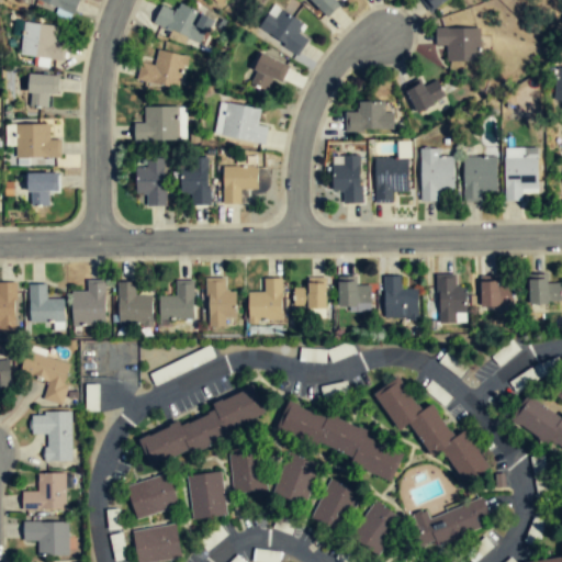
[(74,15),(78,0),(32,0),(32,2),(74,15)]
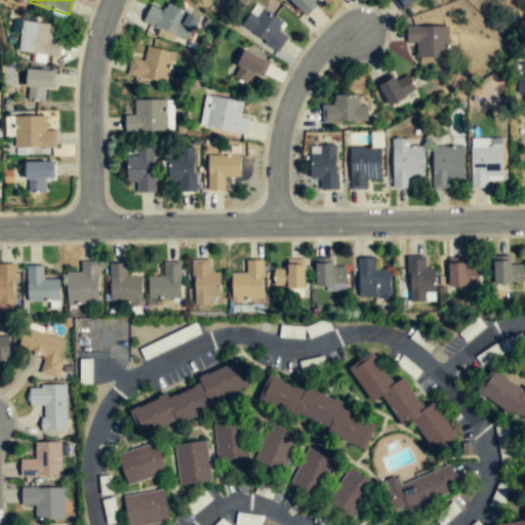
[(323,0),(287,0),(300,17),(323,0)]
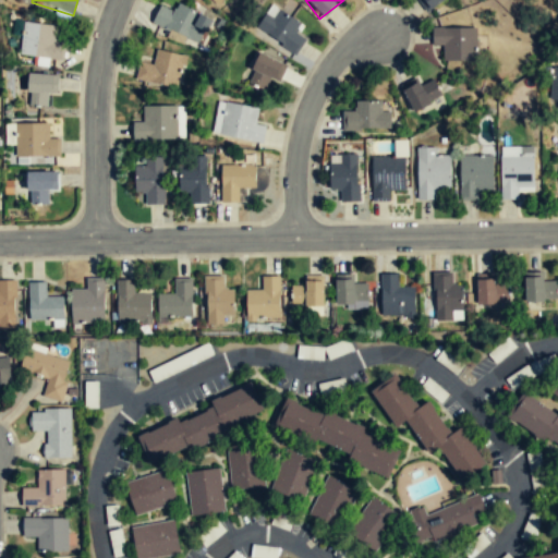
[(416,0),(415,1),(429,15),(445,0),(416,0)]
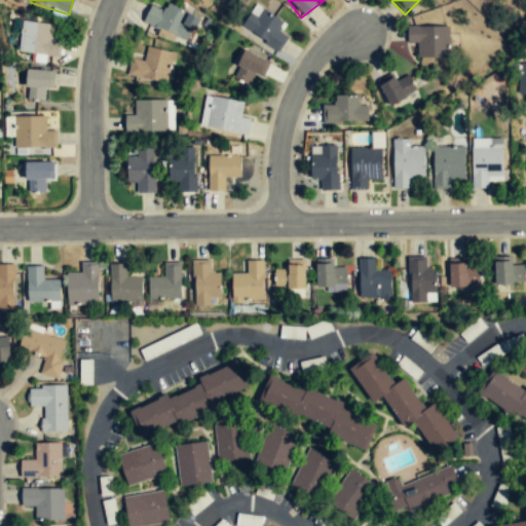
[(189,42),(198,17),(166,4),(163,11),(150,6),(143,24),(189,42)]
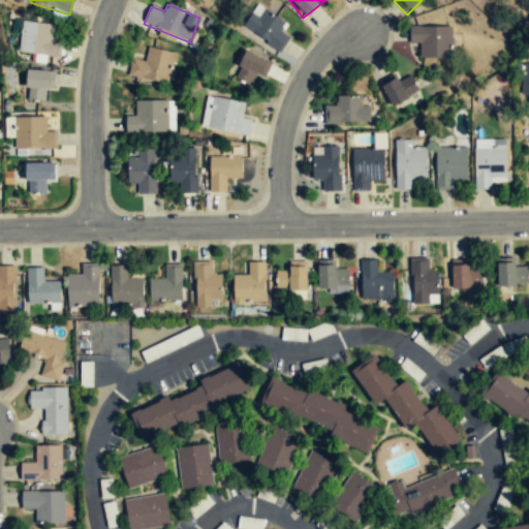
[(258,7),(244,30),(281,52),(289,37),(280,32),(285,23),(258,7)]
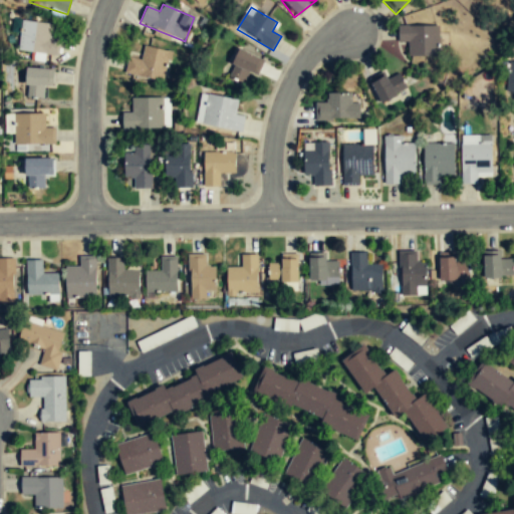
[(19,21),(17,52),(53,55),(56,24),(19,21)]
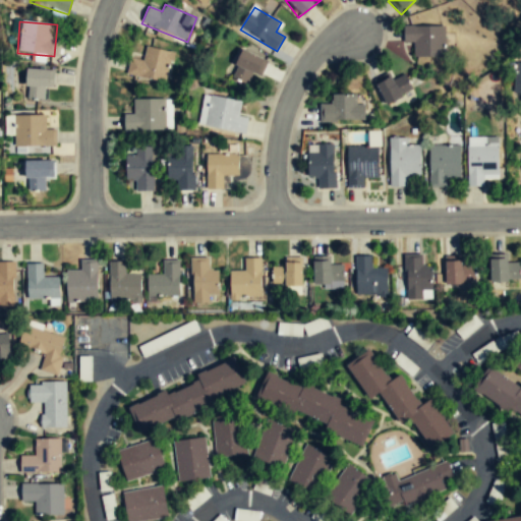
[(444,58),(444,27),(402,27),(402,45),(413,45),(413,58),(444,58)]
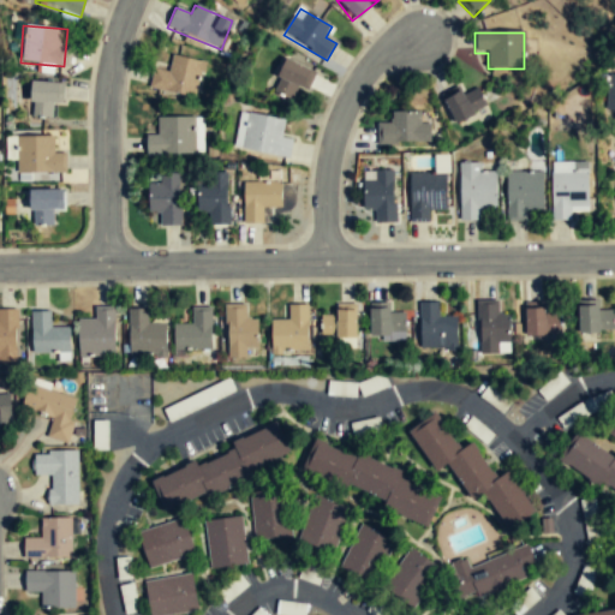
[(153,70),(149,90),(197,99),(204,63),(171,57),(168,73),(153,70)]
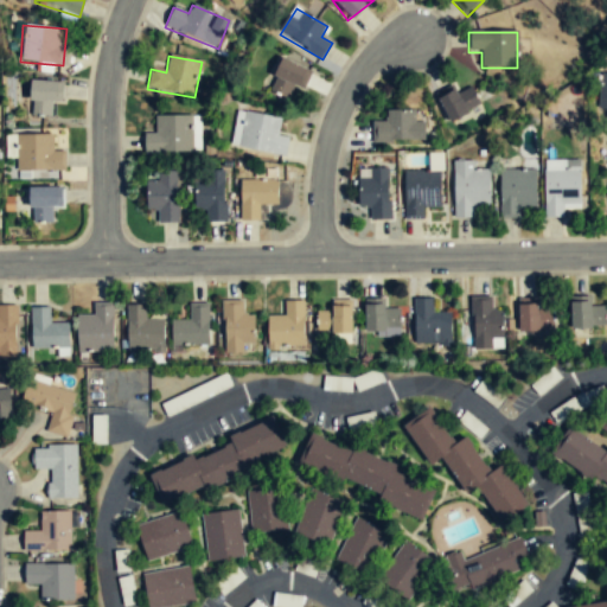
[(306,68),(280,59),(268,93),(295,101),(306,68)]
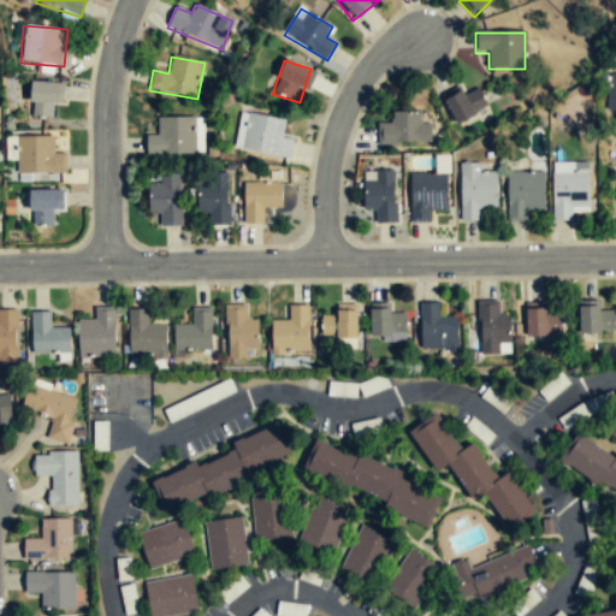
[(615,73),(610,73),(605,111),(615,111),(615,73)]
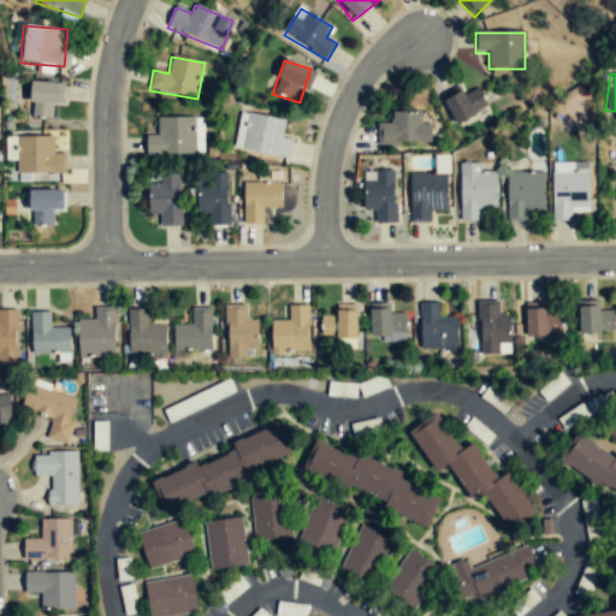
[(64,84),(30,84),(30,120),(53,120),(53,105),(64,105),(64,84)]
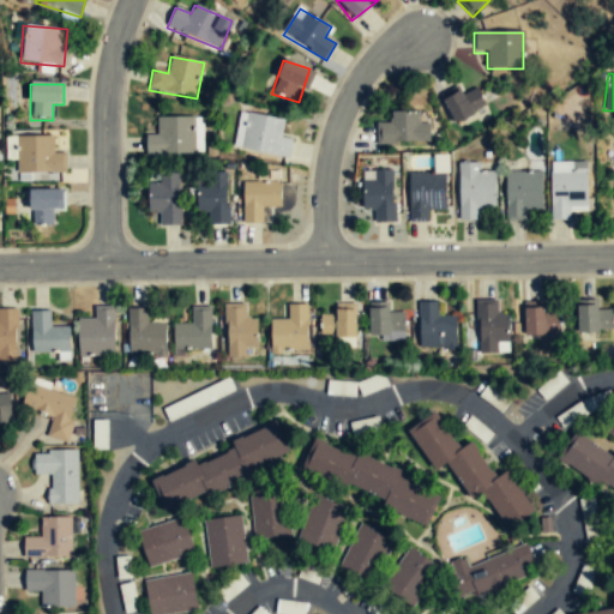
[(486,113),(479,88),(444,97),(451,122),(486,113)]
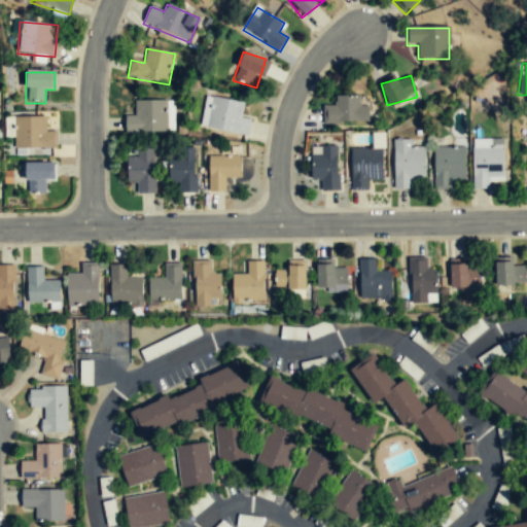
[(335,97),(336,106),(322,106),(323,125),(367,123),(367,106),(361,107),(360,96),(335,97)]
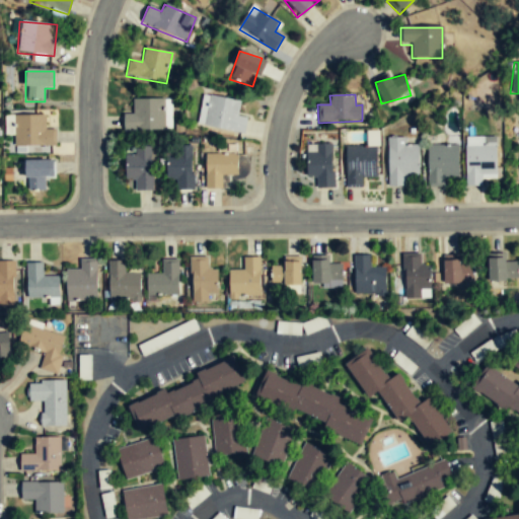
[(239,101),(207,95),(201,127),(243,134),(246,118),(237,117),(239,101)]
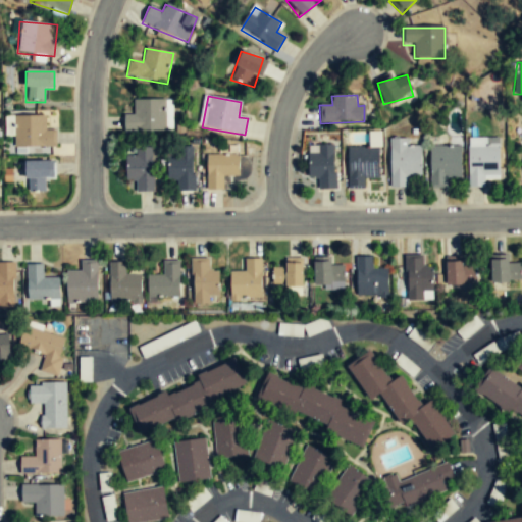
[(134,114),(123,114),(123,133),(166,132),(165,100),(134,101),(134,114)]
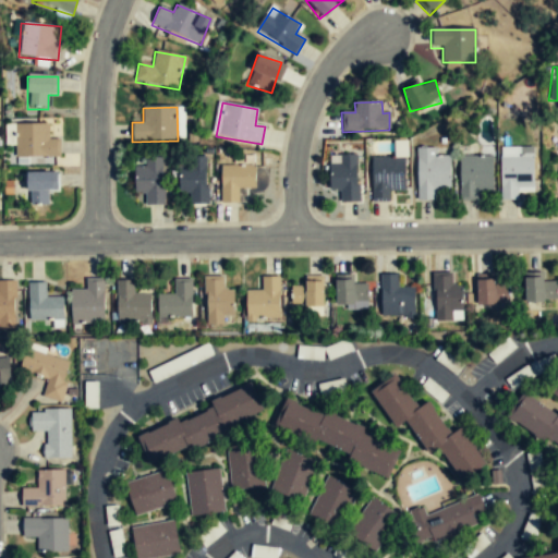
[(60,140),(48,140),(48,124),(13,124),(13,157),(60,157),(60,140)]
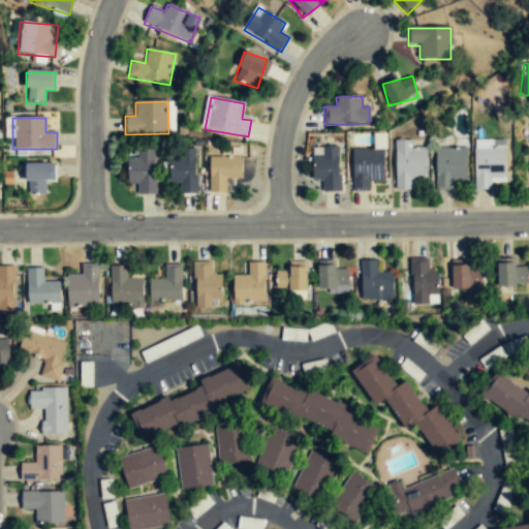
[(504,139),(473,141),(475,190),(492,189),(492,182),(505,181),(504,139)]
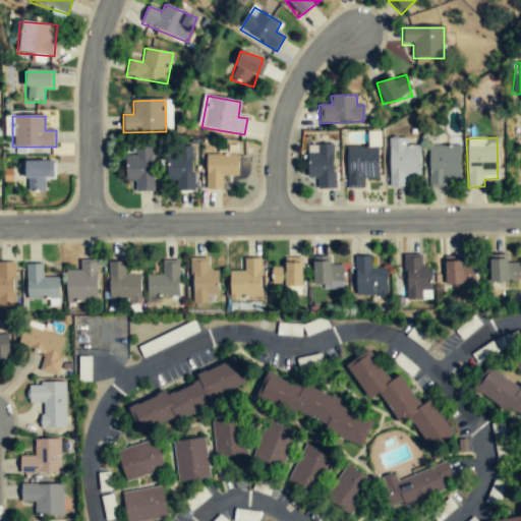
[(389,138),(389,187),(405,187),(405,177),(419,177),(419,147),(406,147),(406,138),(389,138)]
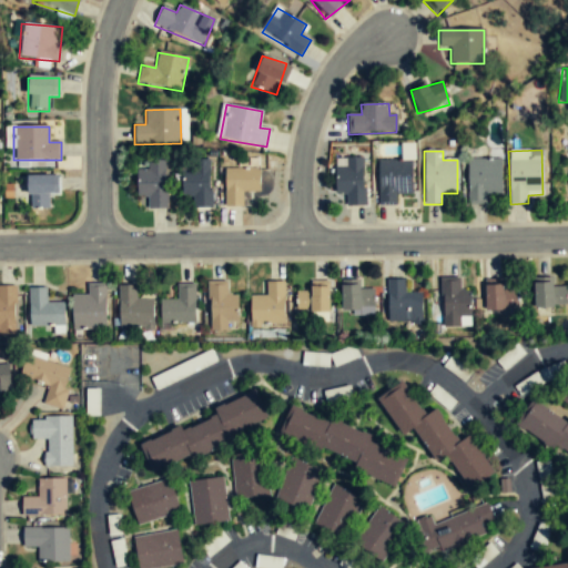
[(335,168),(335,194),(346,194),(346,206),(364,206),(365,159),(346,158),(346,168),(335,168)]
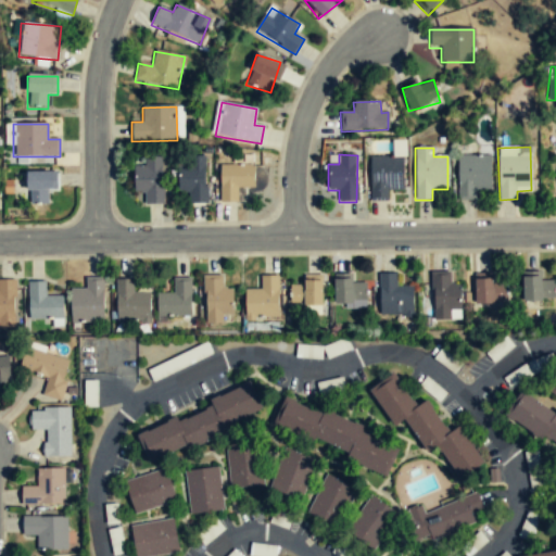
[(458,156),(458,201),(477,201),(477,190),(489,190),(489,156),(458,156)]
